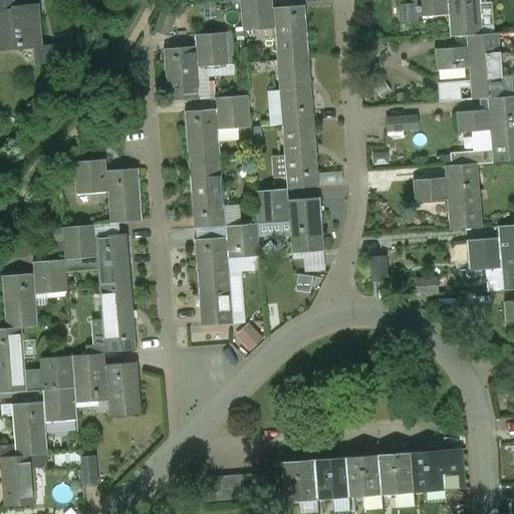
[(12,0),(0,0),(0,45),(18,45),(18,50),(41,49),(41,47),(38,7),(13,10),(12,0)]
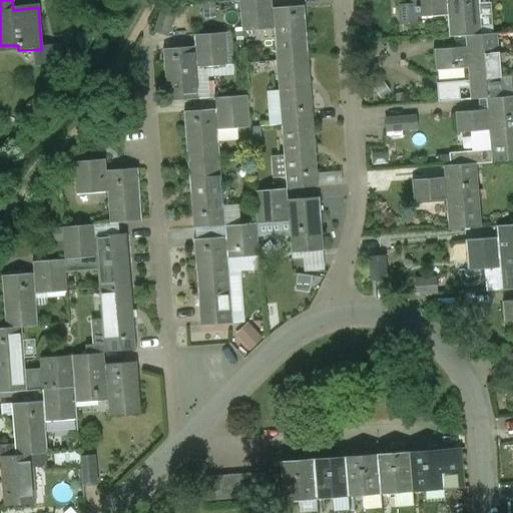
[(272,0),(247,0),(239,1),(241,33),(275,30),(277,62),(310,59),(306,7),(274,9),(272,0)]
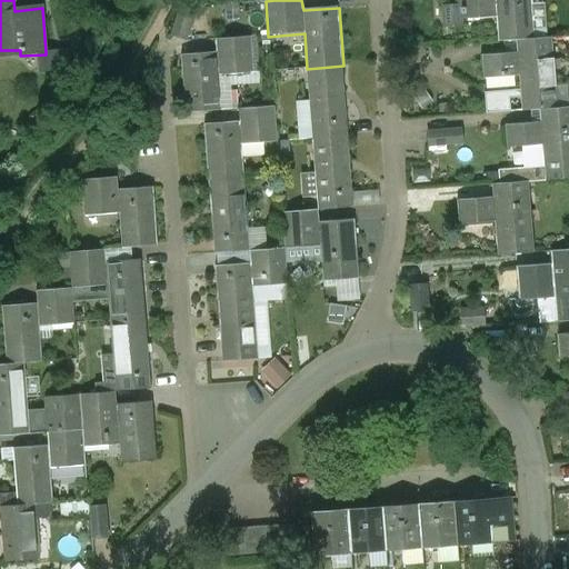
[(460,0),(449,0),(450,6),(443,6),(445,21),(498,17),(497,7),(461,10),(460,0)]
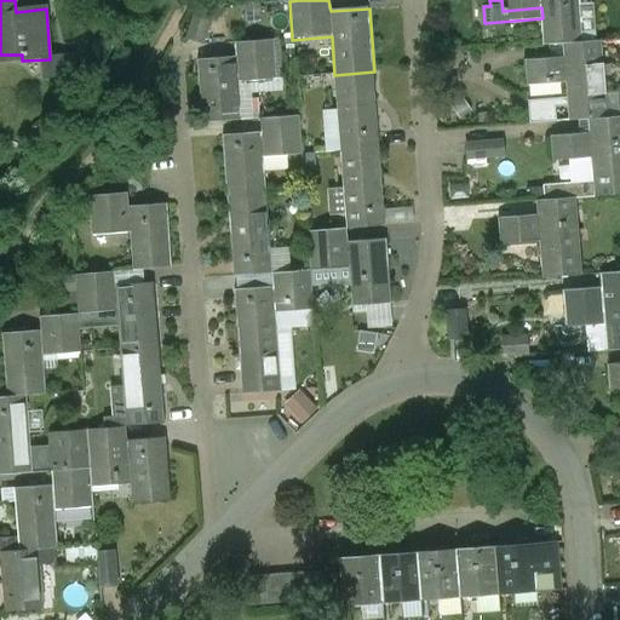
[(579,0),(501,0),(503,11),(541,7),(543,18),(544,46),(564,44),(583,42),(579,0)]
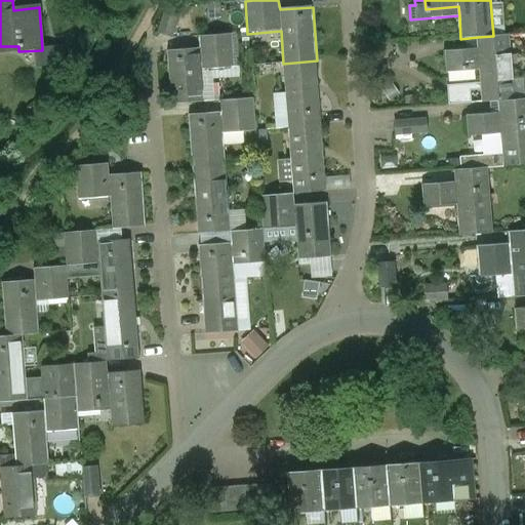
[(179,6),(165,7),(158,35),(172,39),(180,10),(179,6)]
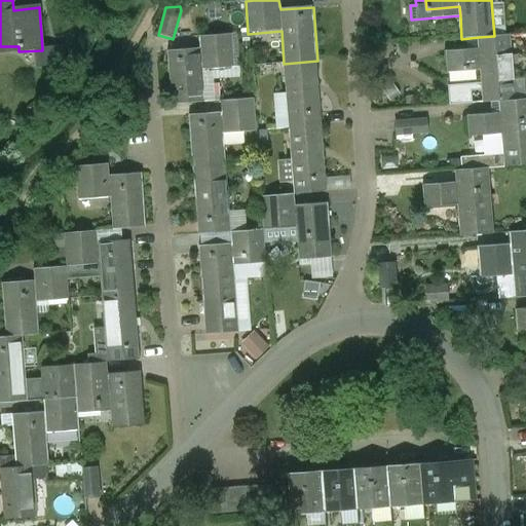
[(200,49),(167,52),(172,106),(204,103),(202,70),(234,68),(232,35),(199,37),(200,49)]
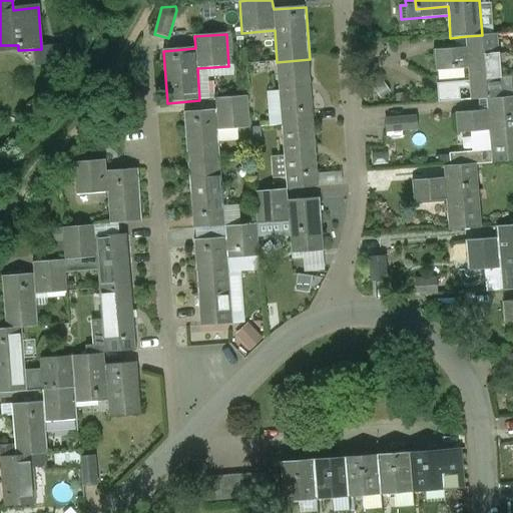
[(482,35),(467,36),(467,48),(434,50),(436,71),(468,69),(469,81),(469,88),(470,100),(486,99),(505,97),(499,34),(482,35)]
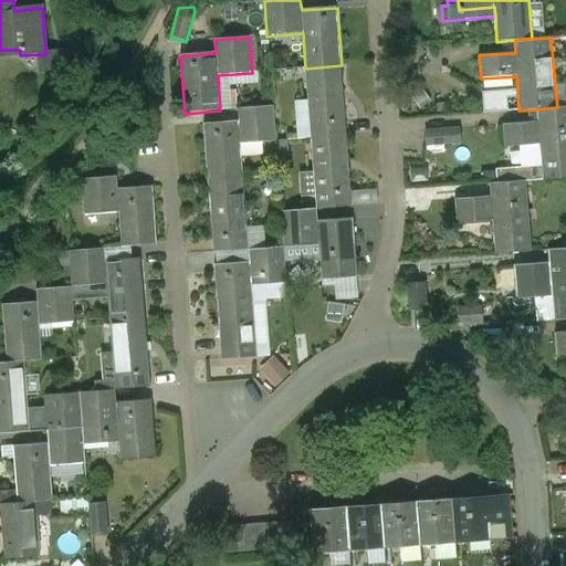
[(67,51),(45,52),(45,54),(54,53),(55,71),(69,70),(67,51)]
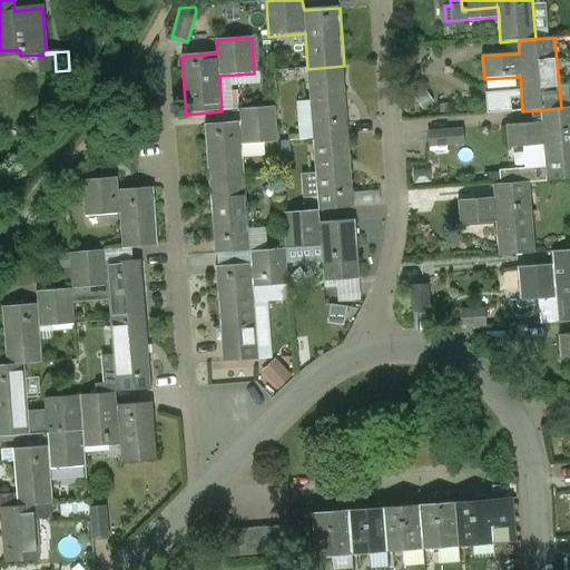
[(344,66),(307,69),(313,139),(350,137),(344,66)]
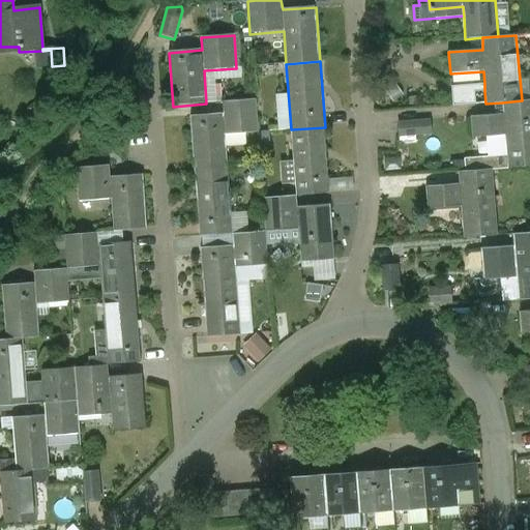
[(484,91),(484,84),(451,87),(452,107),(476,105),(475,92),(484,91)]
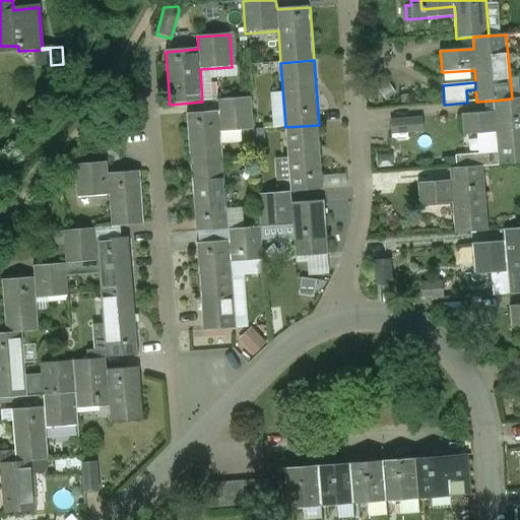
[(219,113),(187,115),(191,168),(223,166),(221,133),(253,130),(250,98),(218,101),(219,113)]
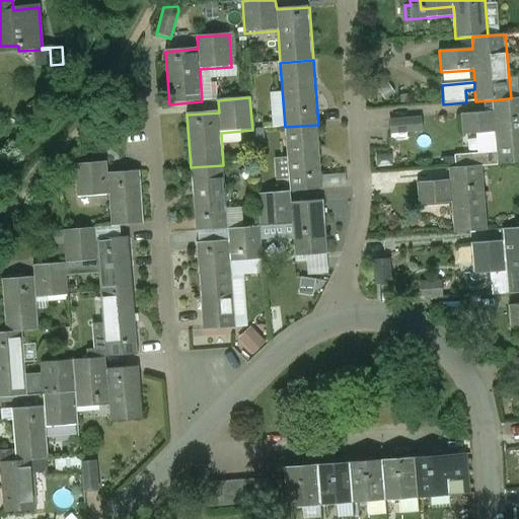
[(518,97),(511,98),(492,100),(493,112),(461,115),(463,135),(497,133),(499,165),(518,163),(518,97)]
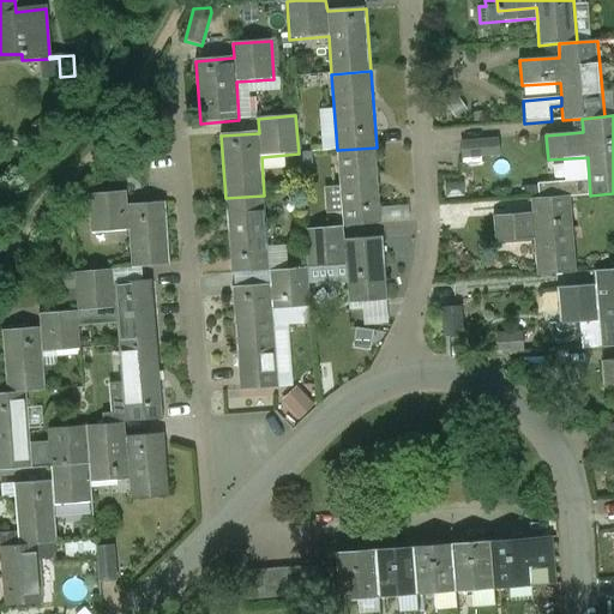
[(503,156),(503,142),(464,144),(465,158),(503,156)]
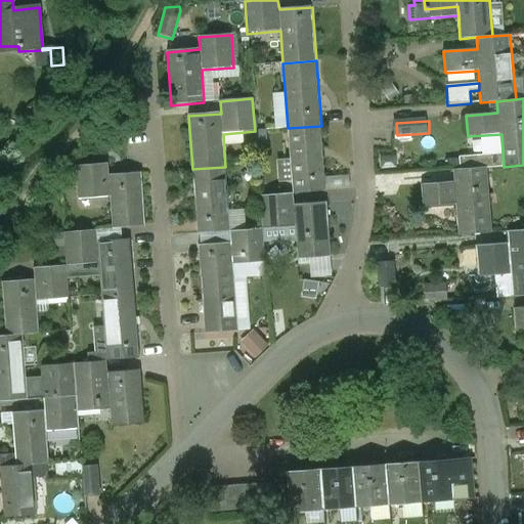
[(321,126),(288,128),(294,193),(326,191),(321,126)]
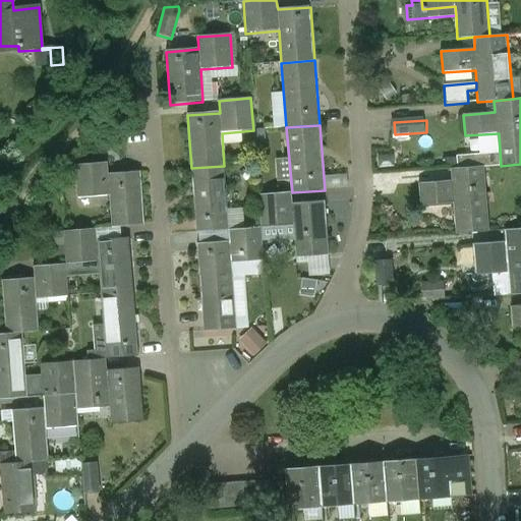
[(141,173),(107,175),(106,164),(73,166),(76,198),(109,196),(111,228),(146,226),(141,173)]
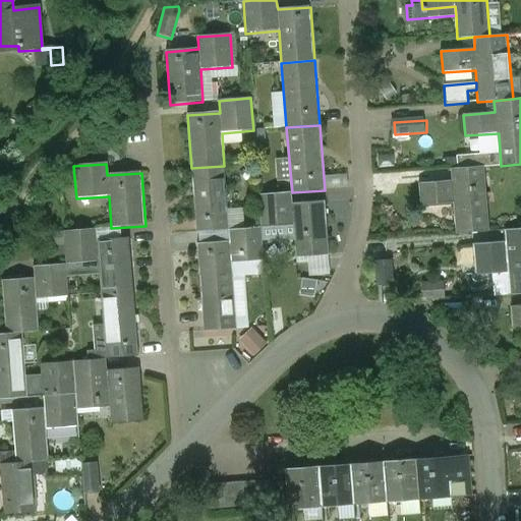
[(224,166),(191,168),(196,233),(229,230),(224,166)]
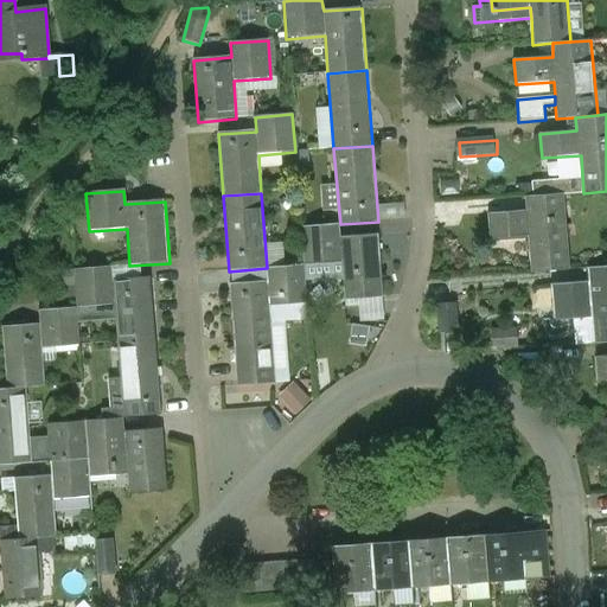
[(566,195),(528,198),(529,211),(489,215),(491,240),(530,236),(534,273),(572,270),(566,195)]
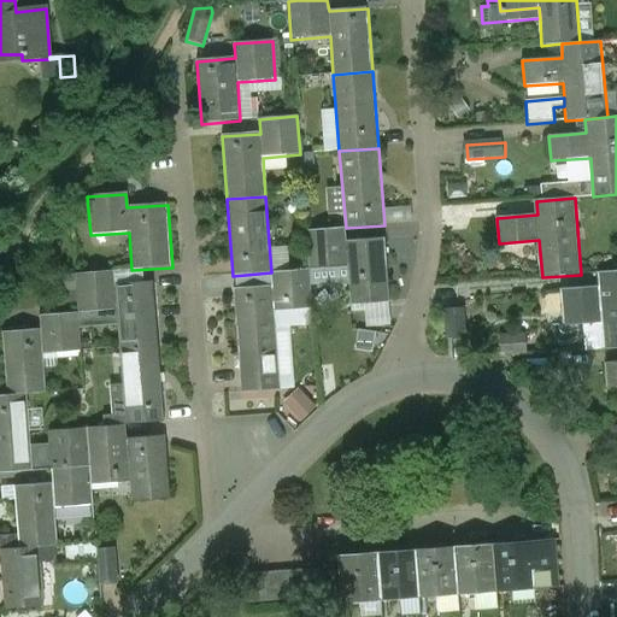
[(385,241),(347,244),(346,228),(306,231),(309,270),(348,266),(352,305),(389,301),(385,241)]
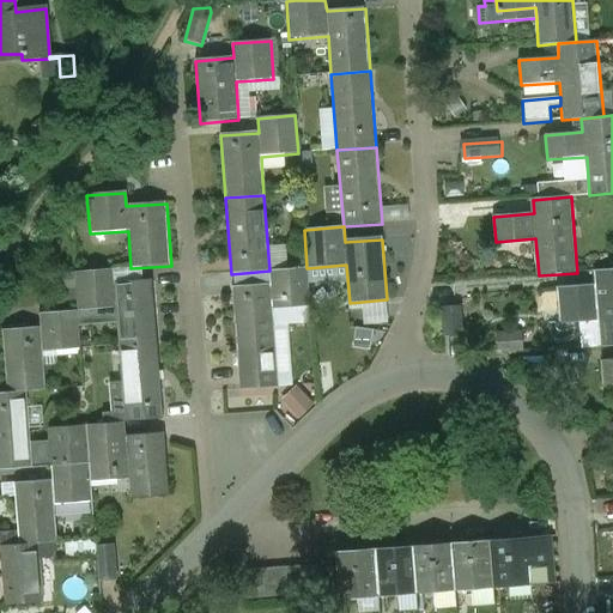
[(271,286),(232,289),(237,351),(275,349),(272,310),(310,308),(307,268),(269,271),(271,286)]
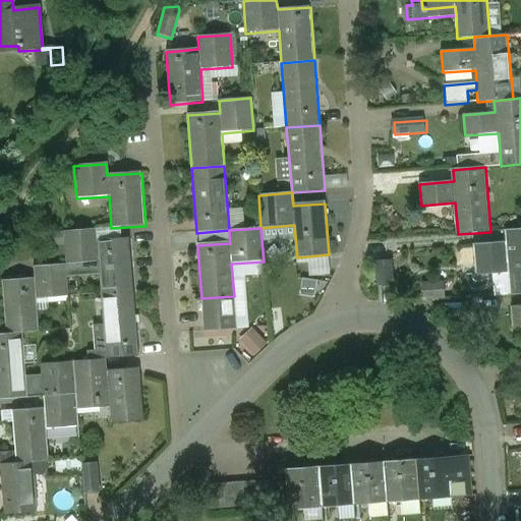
[(520,229),(506,230),(507,243),(474,245),(476,266),(508,264),(511,295),(520,294),(520,229)]
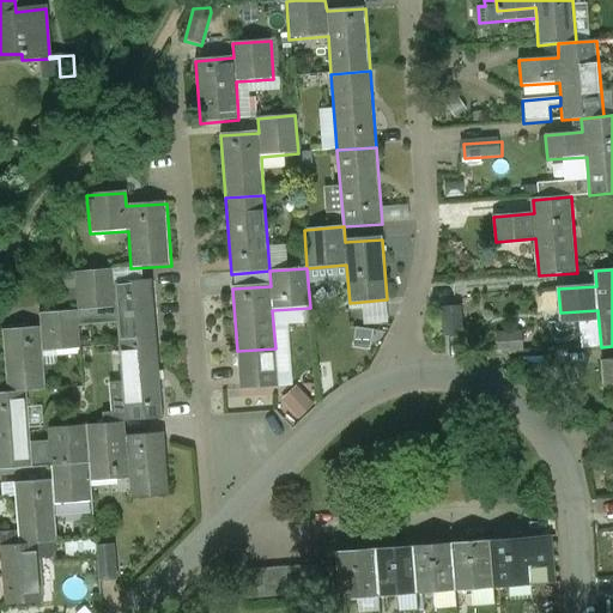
[(152,281),(114,284),(113,271),(74,273),(78,311),(115,308),(119,346),(158,344),(152,281)]
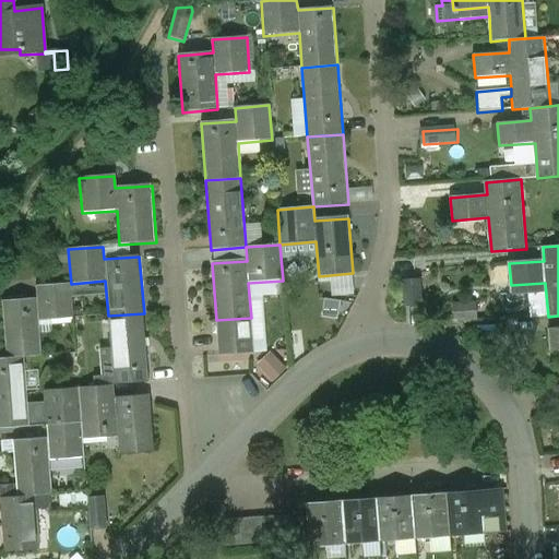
[(420,280),(403,281),(405,307),(423,306),(420,280)]
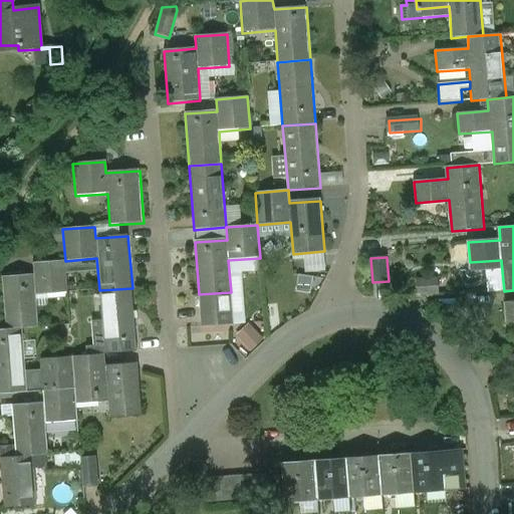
[(470,262),(469,262),(470,267),(476,272),(487,271),(488,292),(504,291),(501,260),(470,262)]
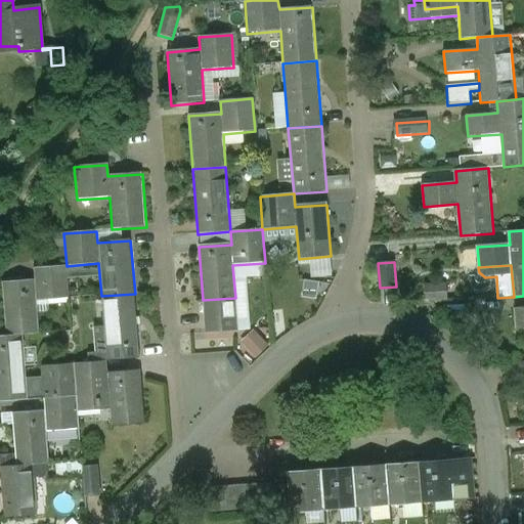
[(35,280),(2,284),(6,337),(23,336),(39,334),(37,301),(69,299),(67,266),(34,269),(35,280)]
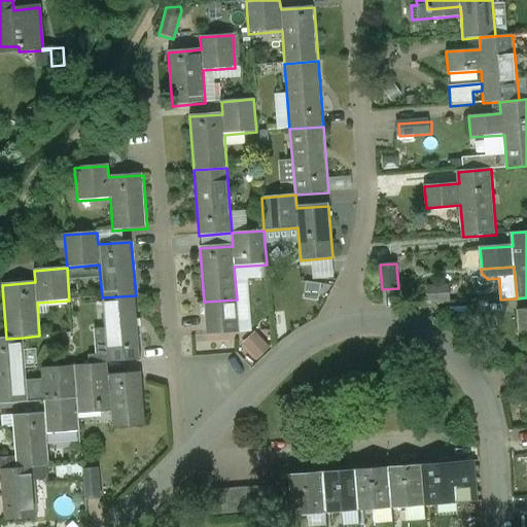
[(136,295),(102,297),(107,363),(141,360),(136,295)]
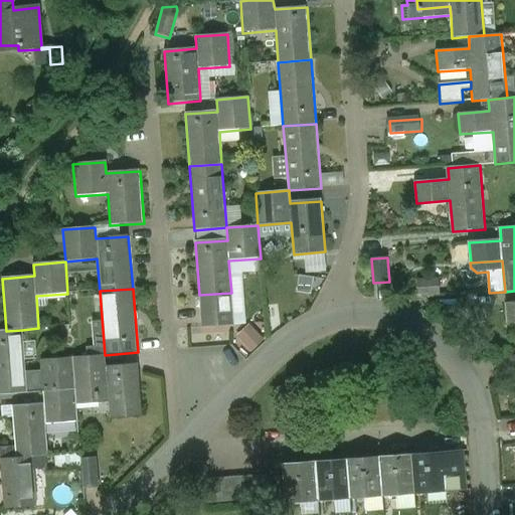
[(231,293),(199,295),(201,328),(233,326),(231,293)]
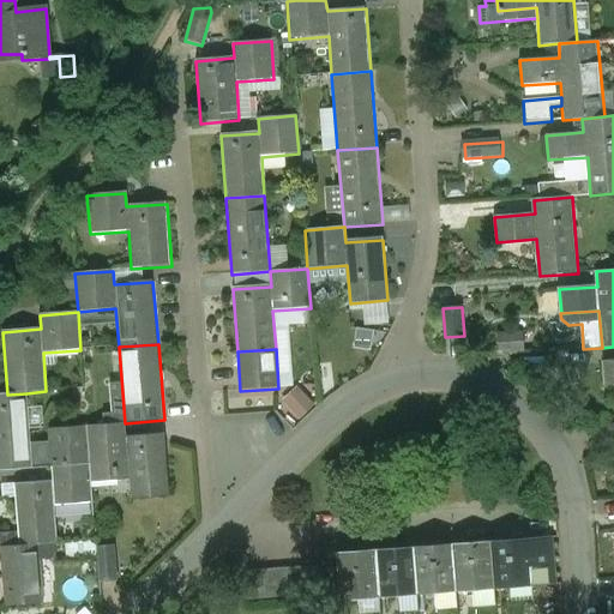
[(613,360),(602,362),(605,385),(613,384),(613,360)]
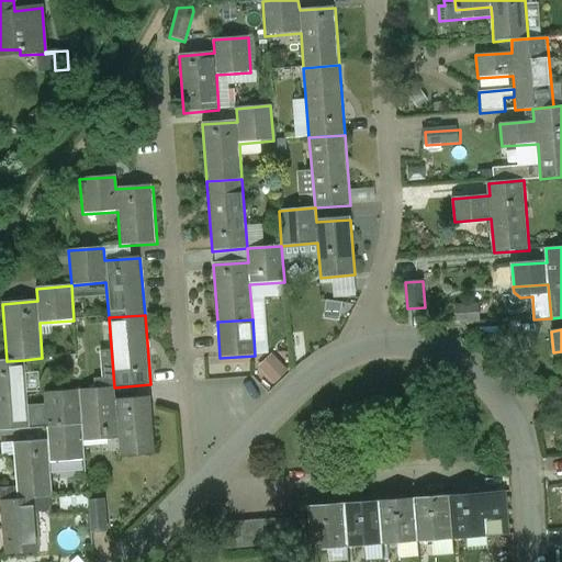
[(276,383),(290,371),(274,353),(260,366),(276,383)]
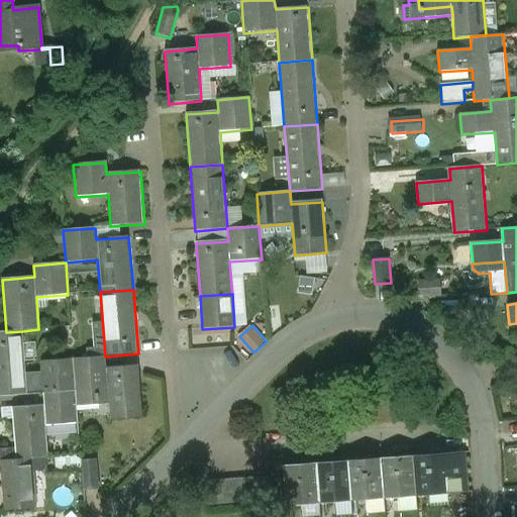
[(25,376),(22,331),(6,332),(0,332),(0,397),(27,395),(25,376)]
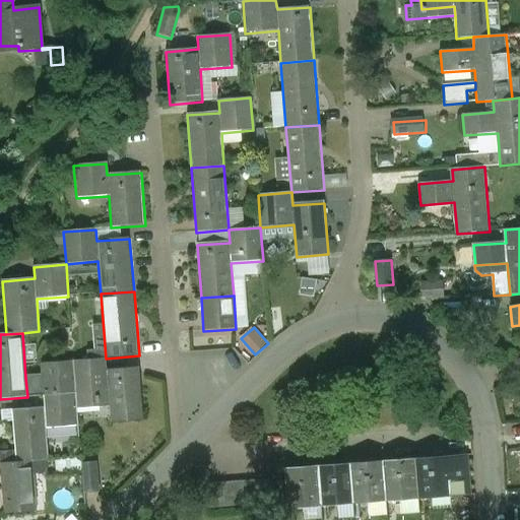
[(106,359),(73,361),(76,393),(77,408),(110,406),(111,424),(144,420),(140,368),(107,371),(106,359)]
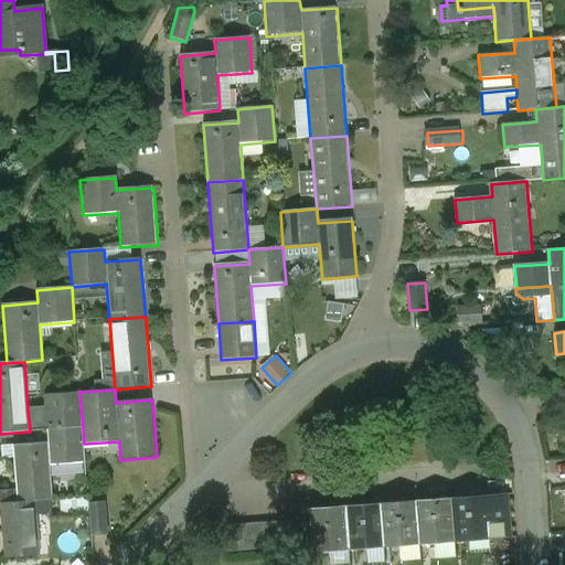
[(80,392),(57,394),(57,408),(28,411),(30,432),(48,430),(83,427),(80,392)]
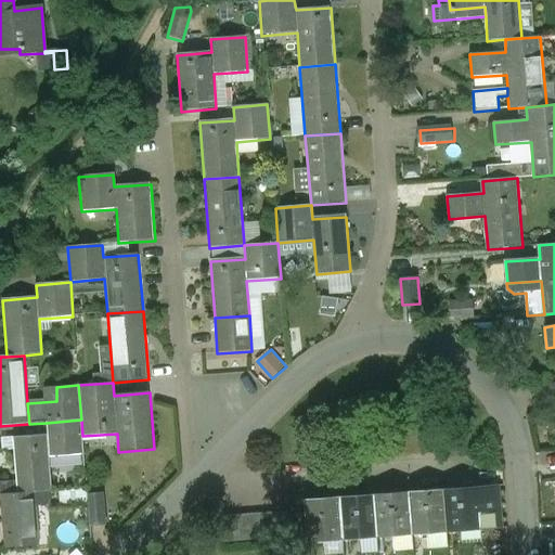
[(48,435),(12,438),(17,494),(47,492),(52,492),(49,457),(84,454),(82,436),(81,420),(47,423),(48,435)]
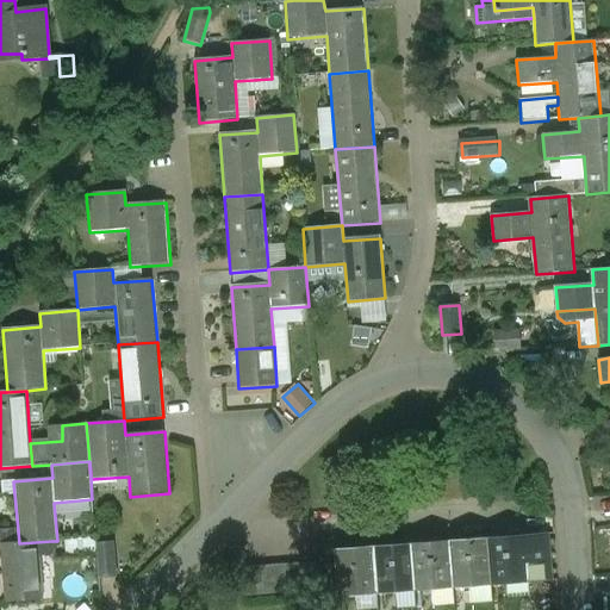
[(548,534),(523,536),(527,584),(551,582),(548,534)]
